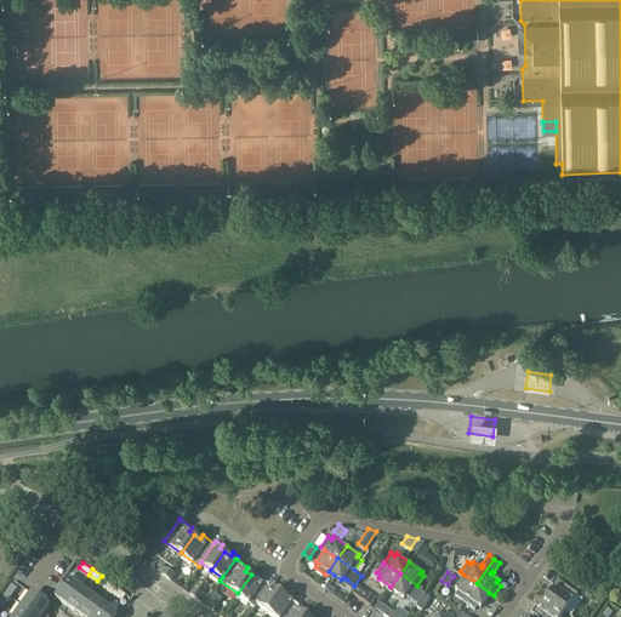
[(400,573),(391,587),(404,595),(405,593),(410,596),(417,601),(423,592),(425,592),(417,586),(400,573)]
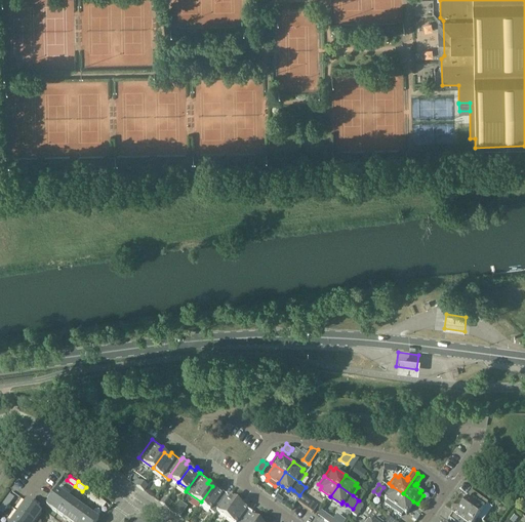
[(212,486),(201,502),(215,512),(217,510),(229,493),(218,486),(216,489),(212,486)]
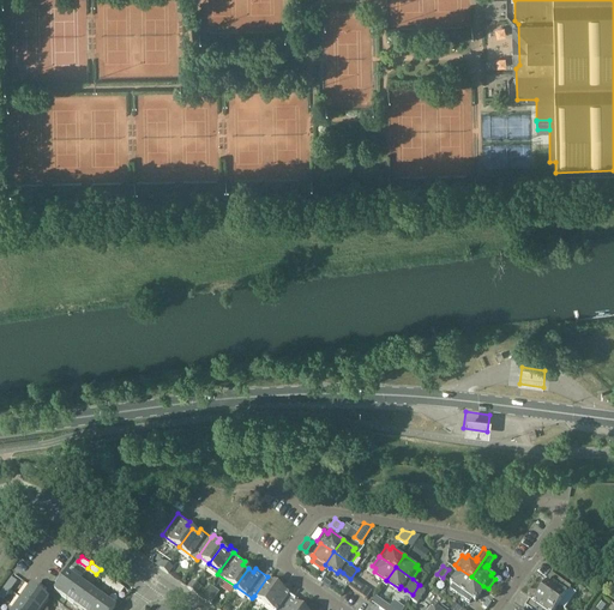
[(452,583),(450,586),(459,593),(471,577),(458,568),(450,580),(452,583)]
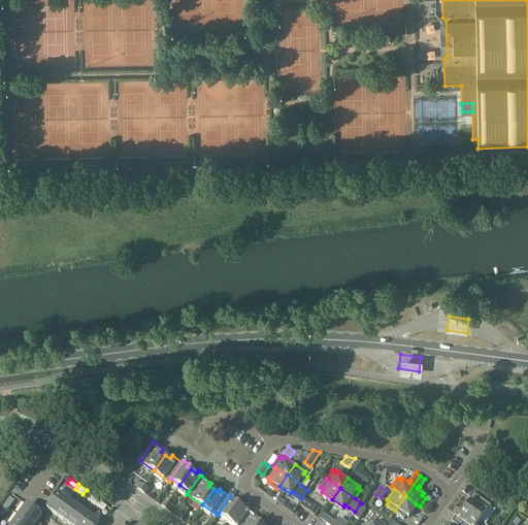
[(467,502),(464,506),(481,518),(485,521),(495,507),(490,503),(491,502),(472,490),(465,500),(467,502)]
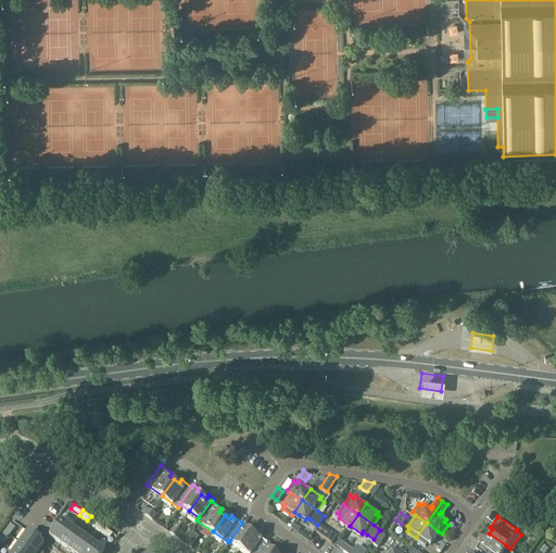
[(53,527),(49,533),(60,541),(72,525),(61,517),(58,520),(55,518),(55,519),(51,525),(53,527)]
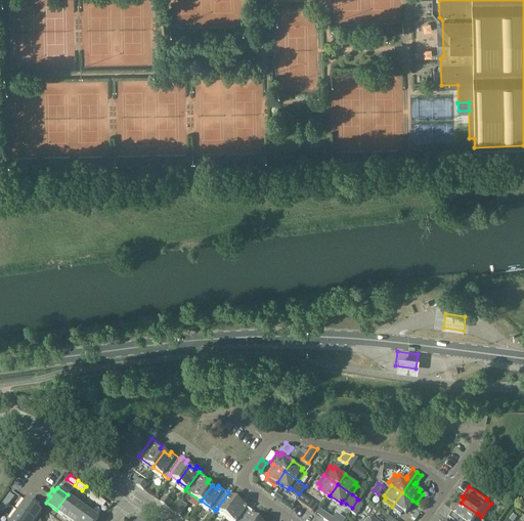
[(90,489),(87,493),(90,495),(95,500),(98,494),(90,489)]
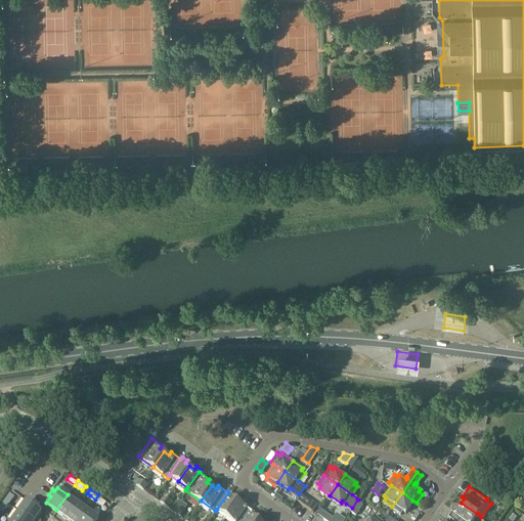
[(228,492),(217,509),(226,515),(237,500),(232,496),(234,493),(229,490),(228,492)]
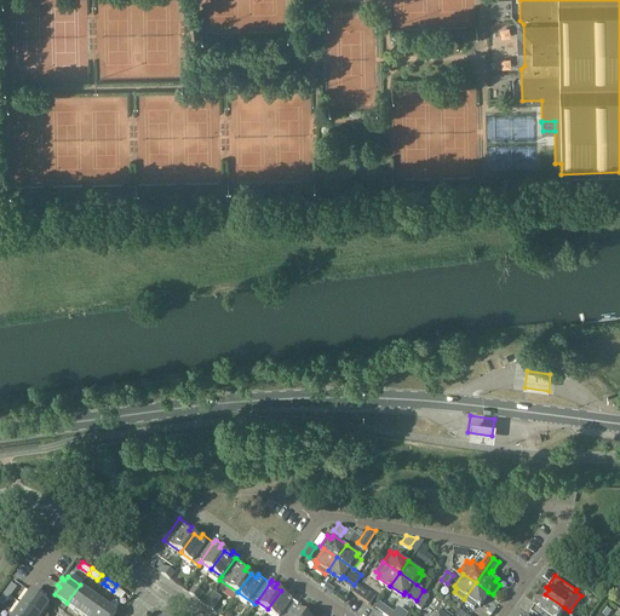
[(11,581),(5,591),(10,594),(11,592),(17,585),(11,581)]
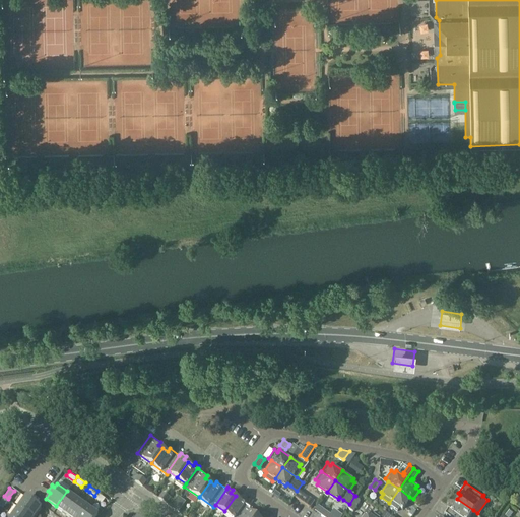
[(399,489),(389,503),(397,509),(400,505),(402,507),(409,497),(399,489)]
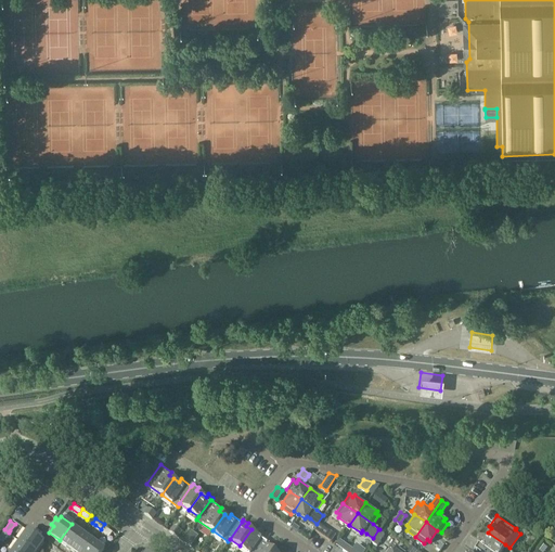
[(72,524),(60,540),(71,548),(82,531),(72,524)]
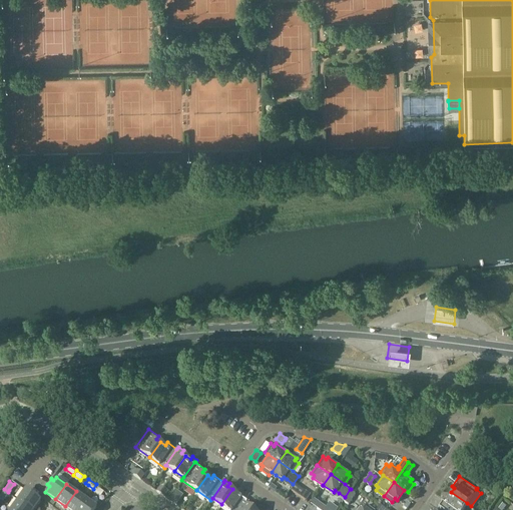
[(96,484),(93,489),(100,494),(103,490),(96,484)]
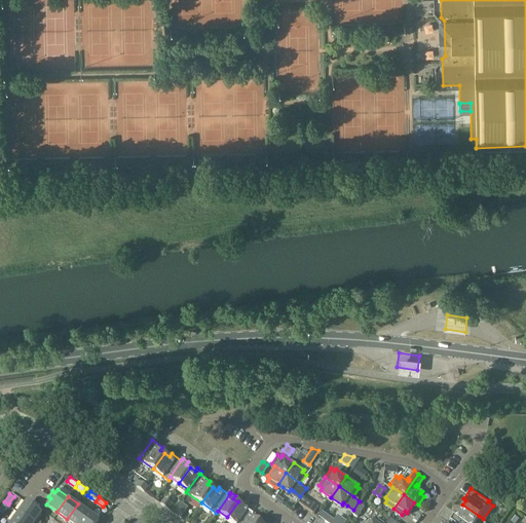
[(306,499),(303,503),(313,511),(316,507),(306,499)]
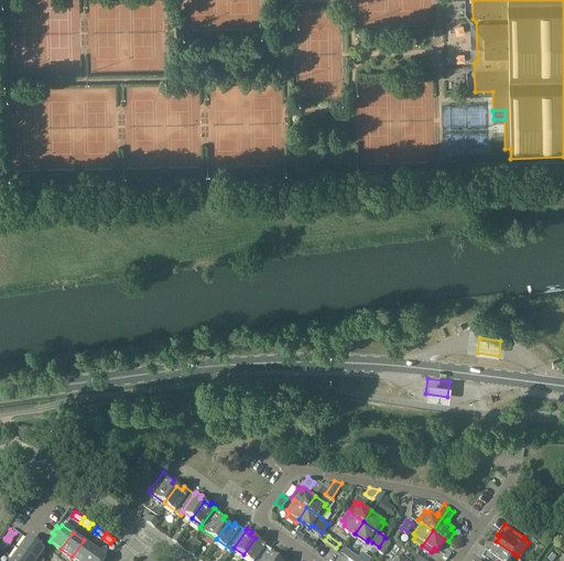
[(28,537),(20,548),(36,560),(44,549),(28,537)]
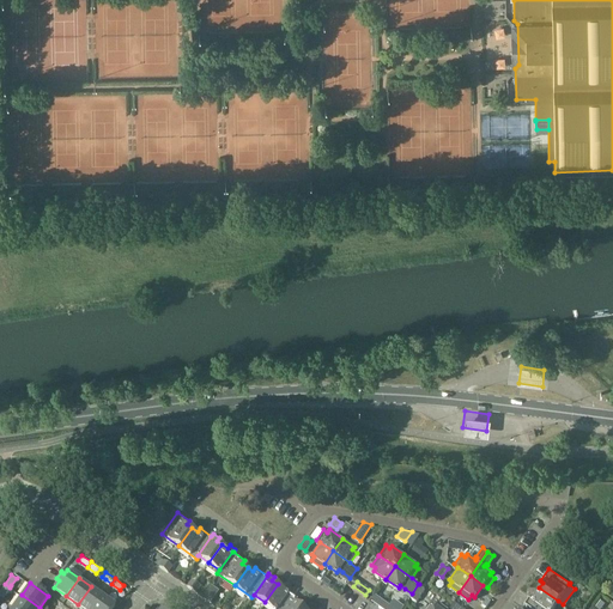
[(5,584),(0,590),(0,594),(4,596),(10,588),(5,584)]
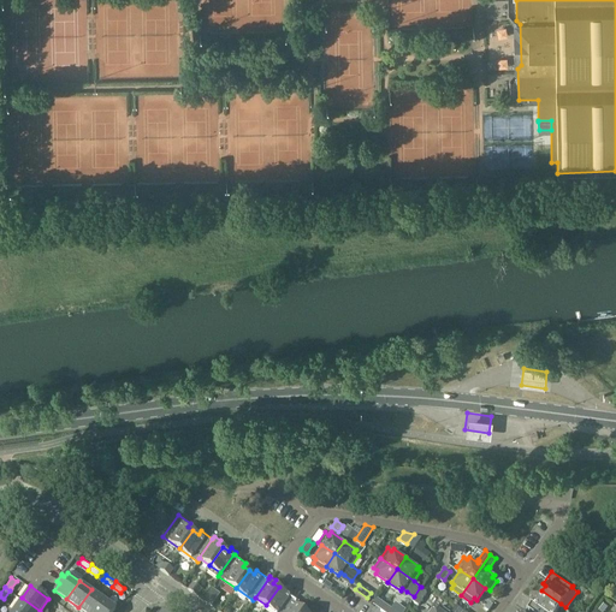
[(279,587),(266,605),(274,611),(276,611),(289,594),(290,594),(292,592),(286,587),(284,590),(279,587)]
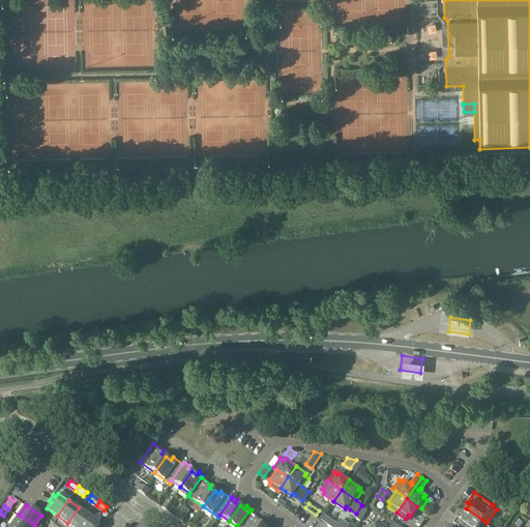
[(356,514),(355,516),(359,519),(366,509),(361,505),(356,514)]
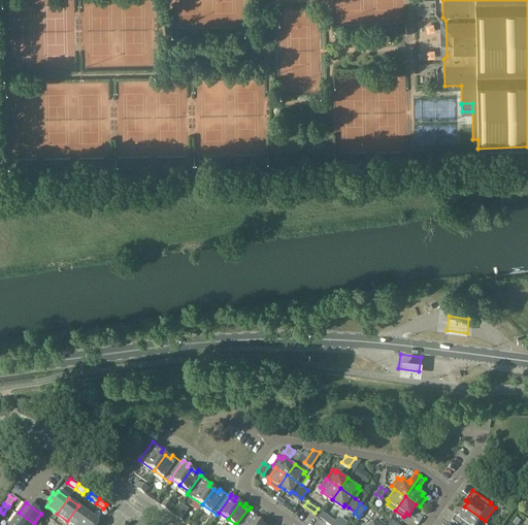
[(78,505),(67,521),(72,524),(79,524),(89,513),(78,505)]
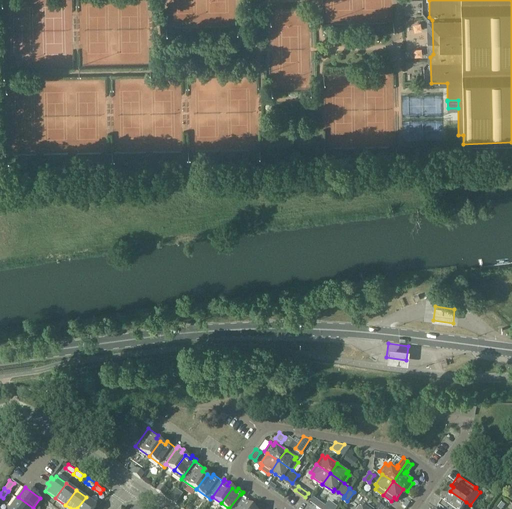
[(445,493),(437,504),(445,508),(460,508),(466,502),(450,491),(447,495),(445,493)]
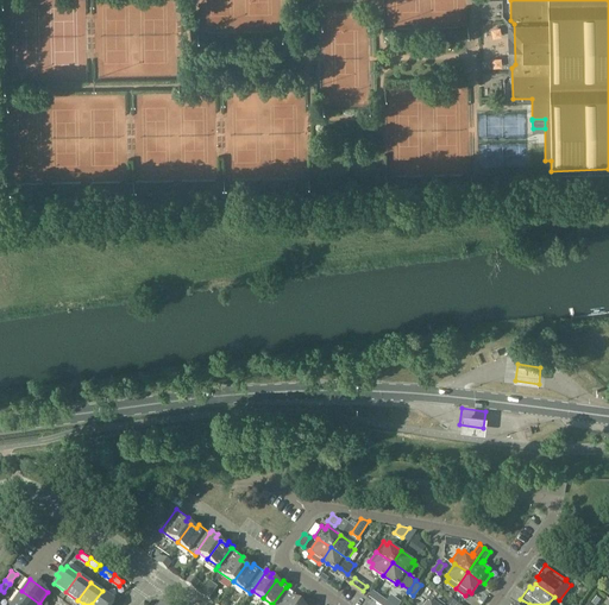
[(206,585),(201,591),(209,596),(213,590),(206,585)]
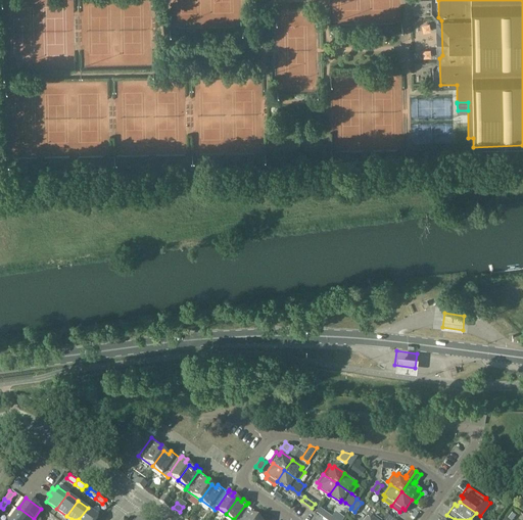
[(256,519),(258,518),(254,515),(255,512),(246,505),(245,505),(234,519),(256,519)]
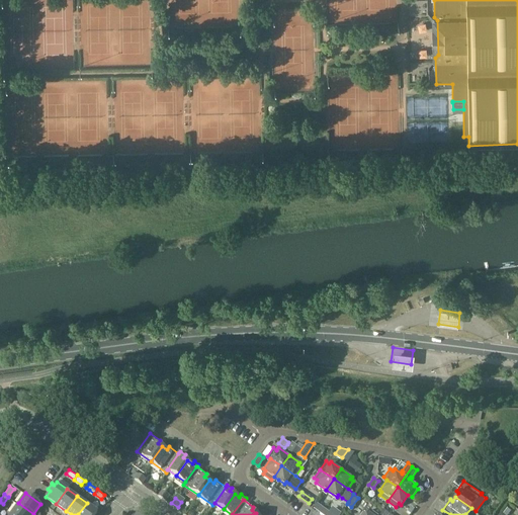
[(18,503),(11,513),(13,514),(32,514),(33,514),(18,503)]
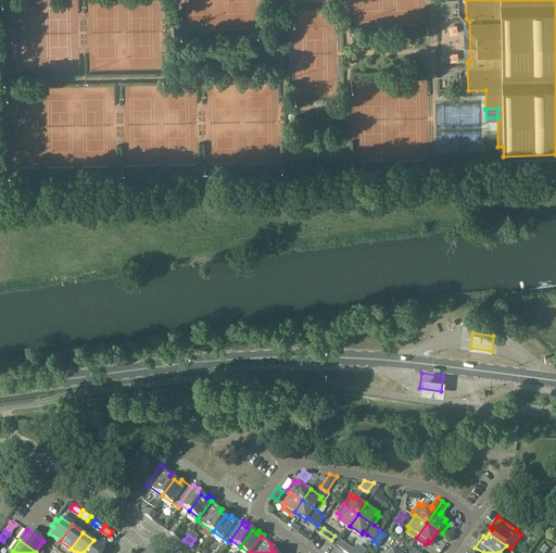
[(93,540),(84,552),(100,552),(104,549),(104,548),(93,540)]
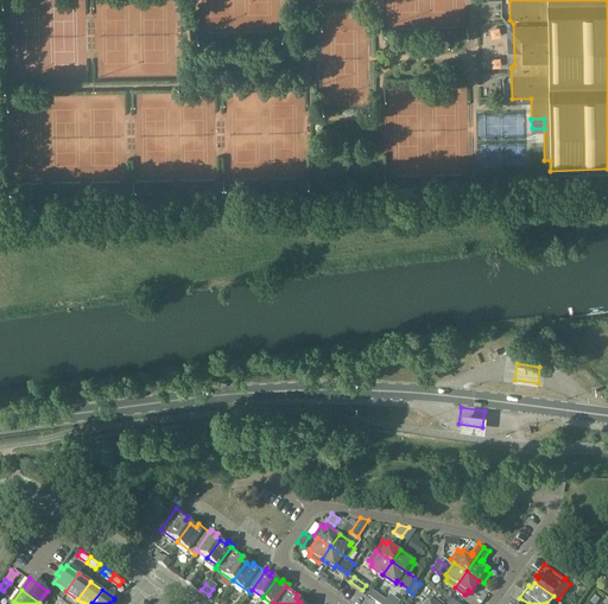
[(385,598),(380,603),(381,603),(396,603),(400,599),(390,592),(385,598)]
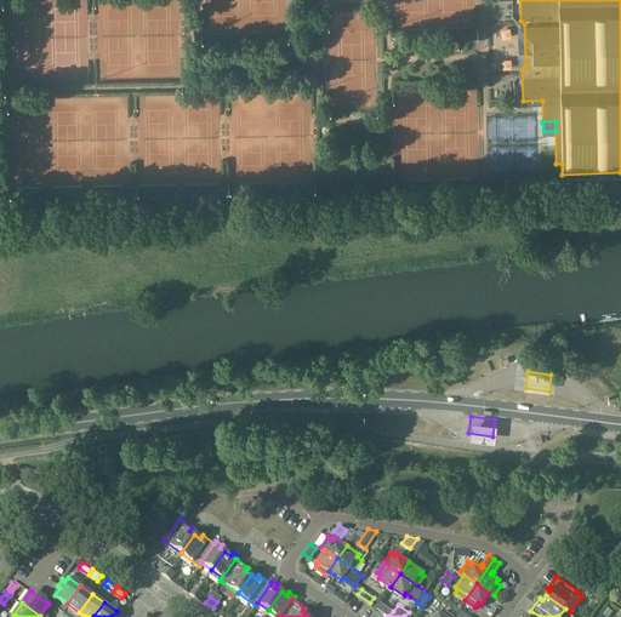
[(387,606),(383,612),(388,616),(393,611),(387,606)]
